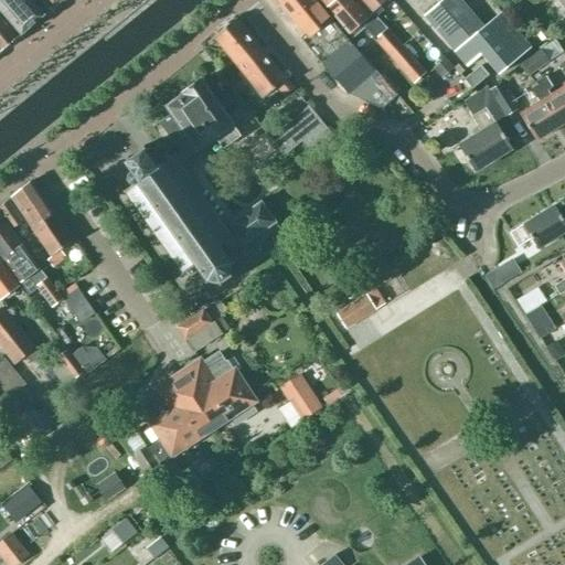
[(0,0),(0,11),(21,34),(43,16),(30,0),(0,0)]
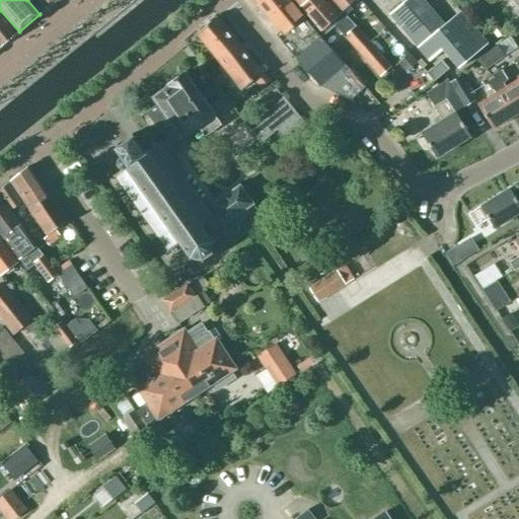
[(40,0),(47,8),(56,0),(40,0)]
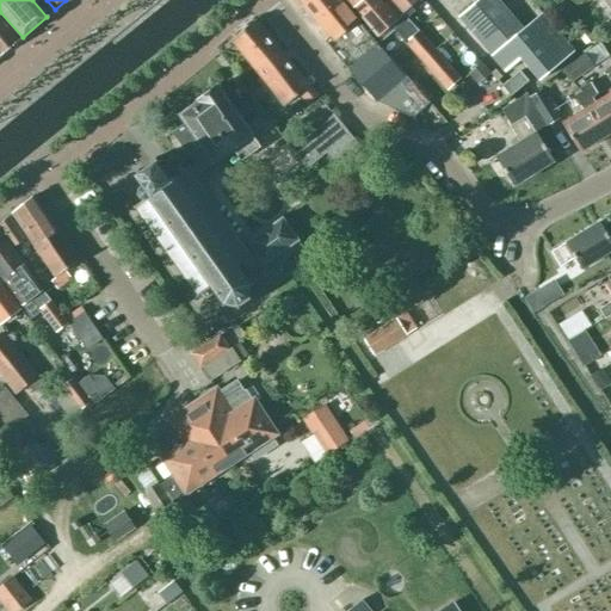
[(298,0),(304,7),(329,37),(326,41),(376,100),(377,99),(412,118),(429,104),(406,76),(406,75),(393,60),(392,61),(339,0),(298,0)]
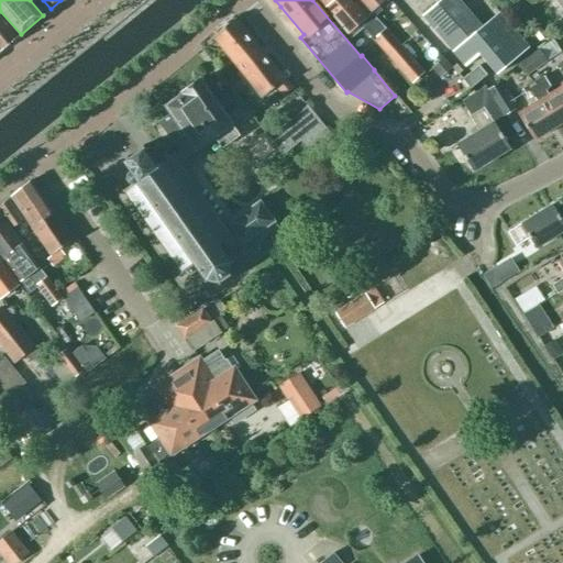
[(372,12),(370,14),(355,0),(320,0),(349,35),(350,34),(352,37),(360,31),(361,24),(412,83),(423,73),(372,12)]
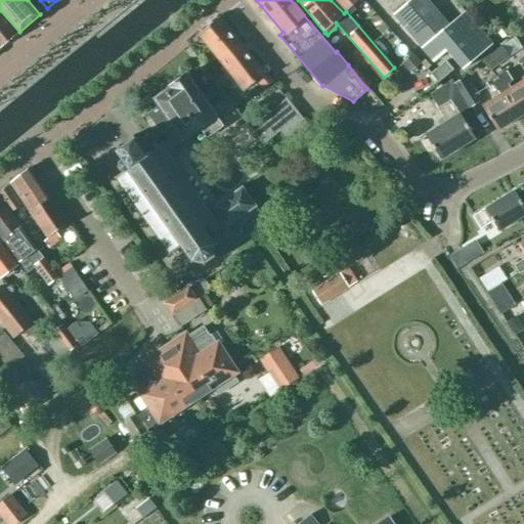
[(331,0),(344,13),(346,11),(358,0),(331,0)]
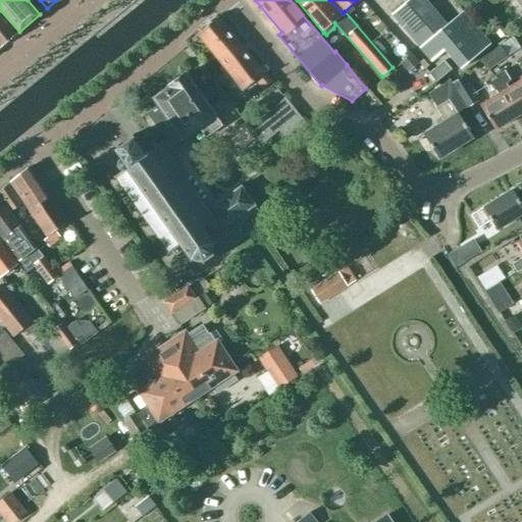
[(431,60),(445,49),(461,68),(489,44),(462,10),(446,24),(425,0),(407,0),(392,13),(431,60)]
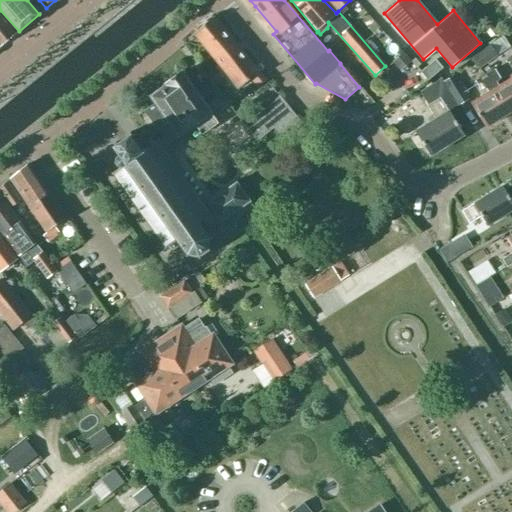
[(0,47),(19,31),(0,10),(0,47)]
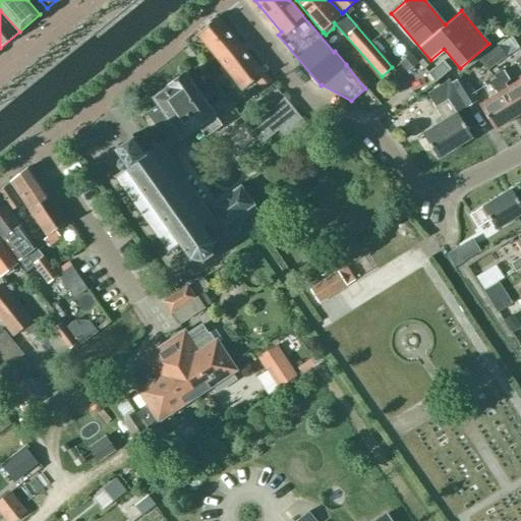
[(263,90),(272,81),(264,72),(219,16),(196,36),(242,91),(255,80),(263,90)]
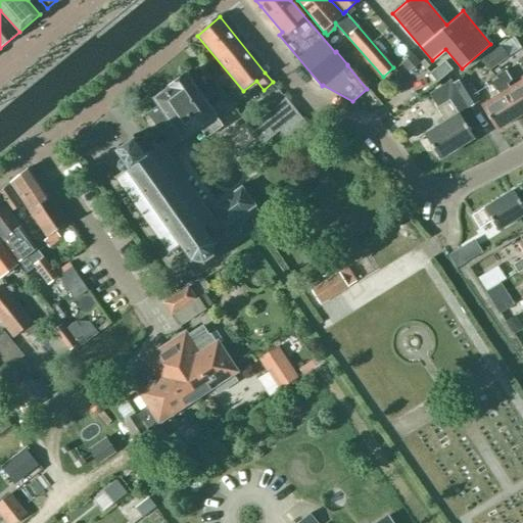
[(500,46),(482,59),(489,67),(507,54),(500,46)]
